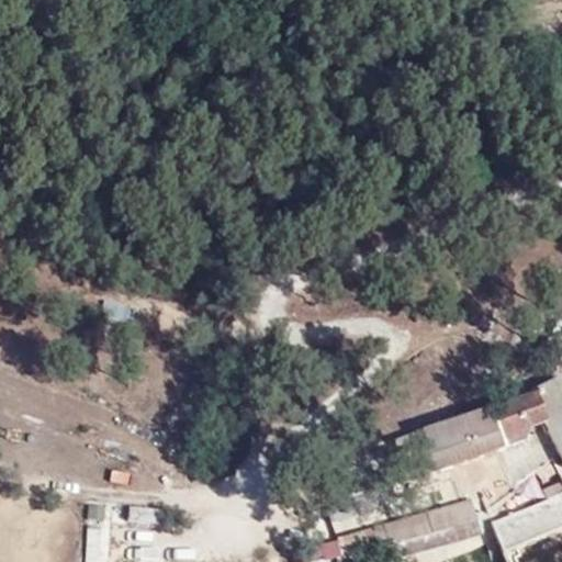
[(513,380),(561,394),(561,362),(560,363),(559,371),(513,380)]
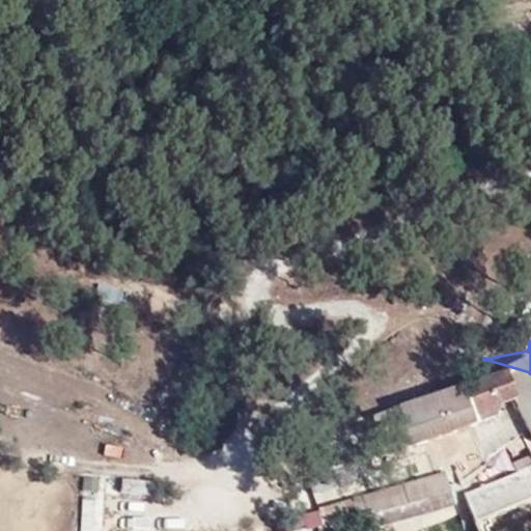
[(530,372),(484,359),(420,371),(420,385),(404,388),(404,415),(530,390),(530,372)]
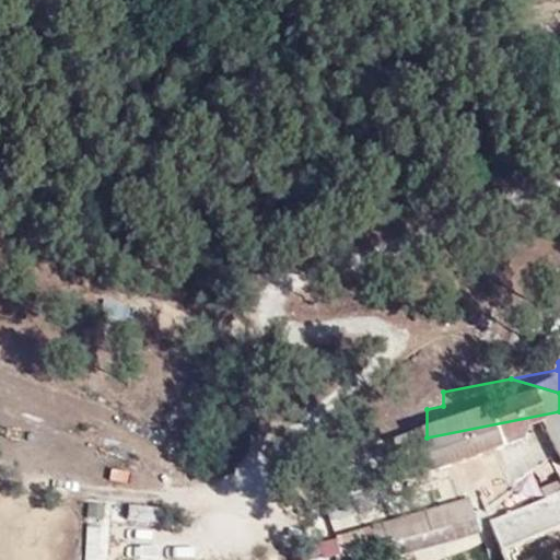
[(488,514),(493,518),(559,505),(559,469),(483,486),(488,514)]
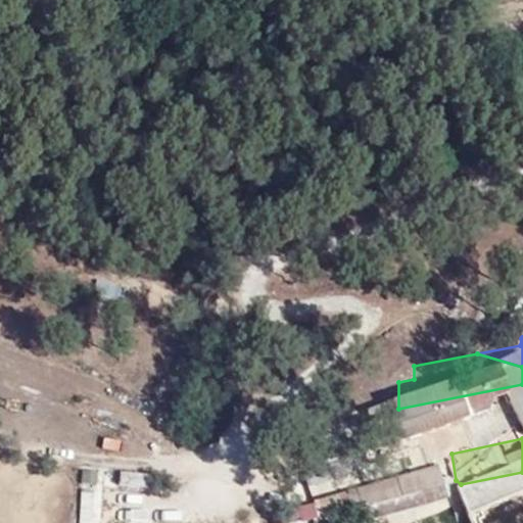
[(370,522),(405,522),(449,511),(435,461),(361,482),(352,450),(301,465),(311,498),(316,496),(323,522),(327,522),(368,512),(370,522)]
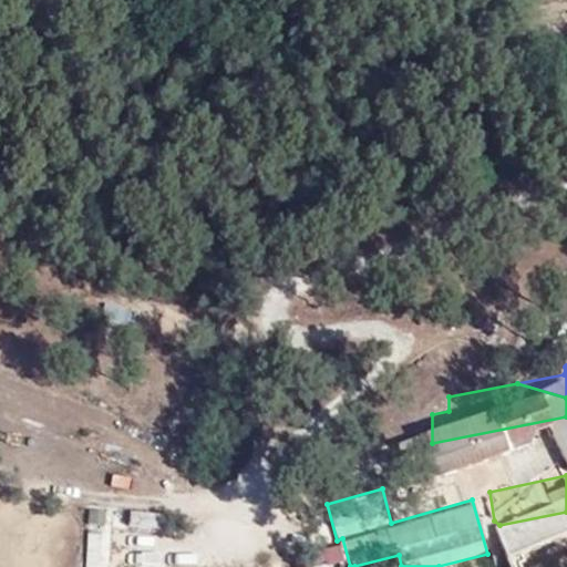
[(85,505),(85,566),(104,566),(105,505),(85,505)]
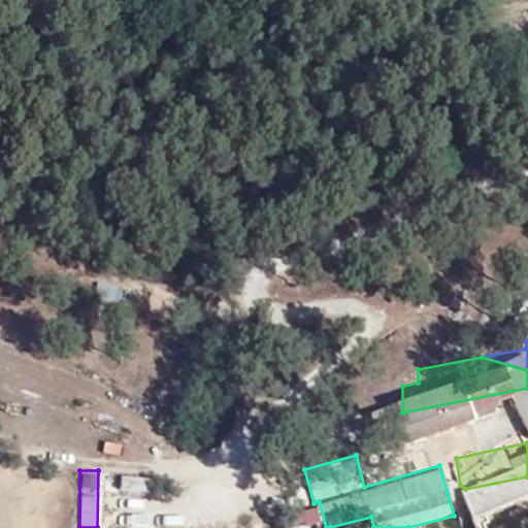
[(146,491),(146,473),(118,473),(118,491),(146,491)]
